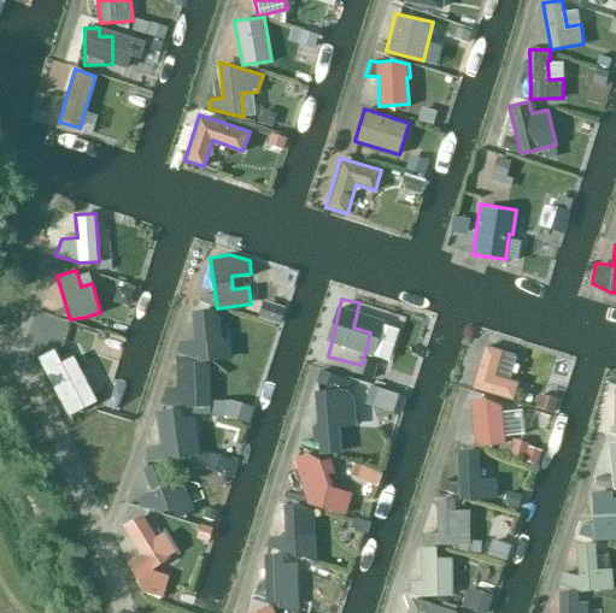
[(192,310),(194,337),(180,340),(177,348),(176,353),(198,360),(233,358),(230,339),(222,339),(220,317),(213,307),(192,310)]
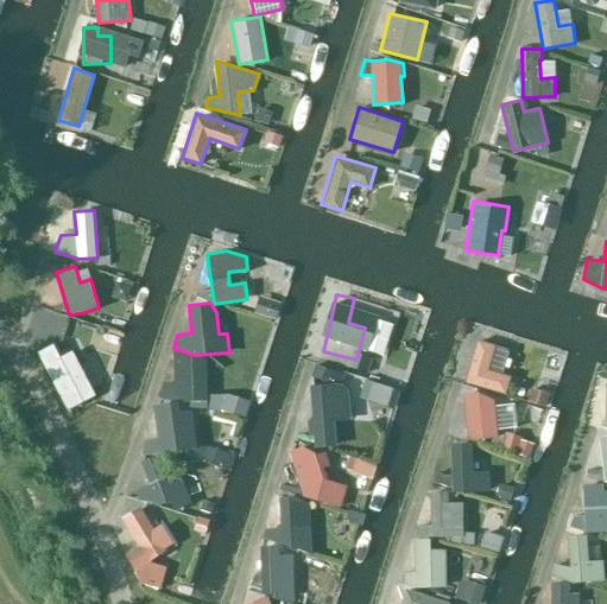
[(54,316),(40,324),(65,362),(77,354),(54,316)]
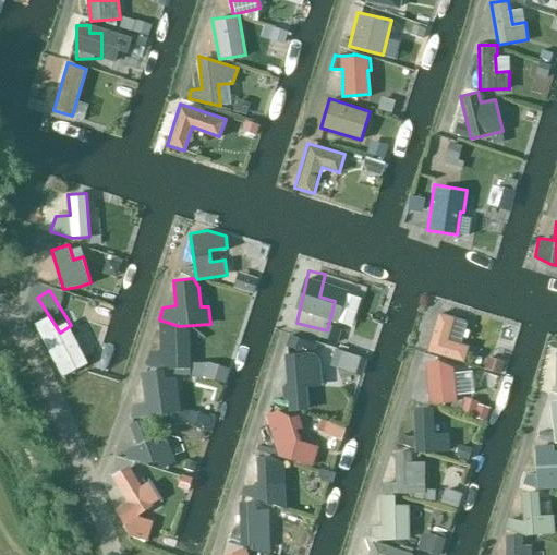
[(455,316),(438,311),(426,350),(464,362),(469,346),(448,339),(455,316)]
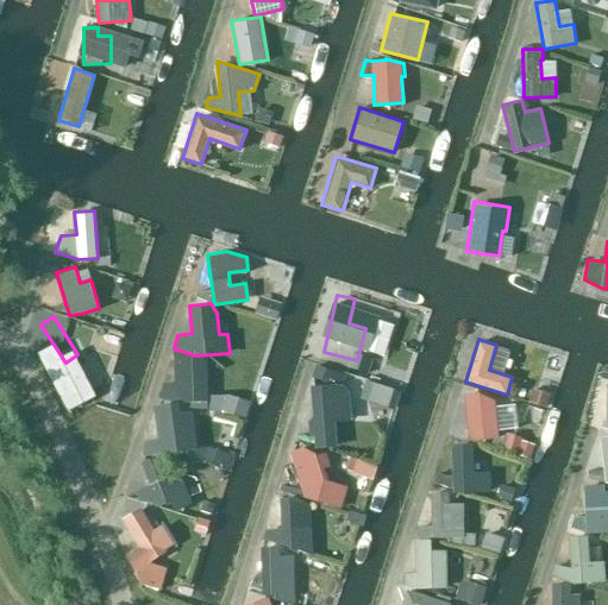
[(177,383),(164,382),(161,397),(173,401),(207,401),(204,363),(199,363),(199,358),(176,351),(177,383)]
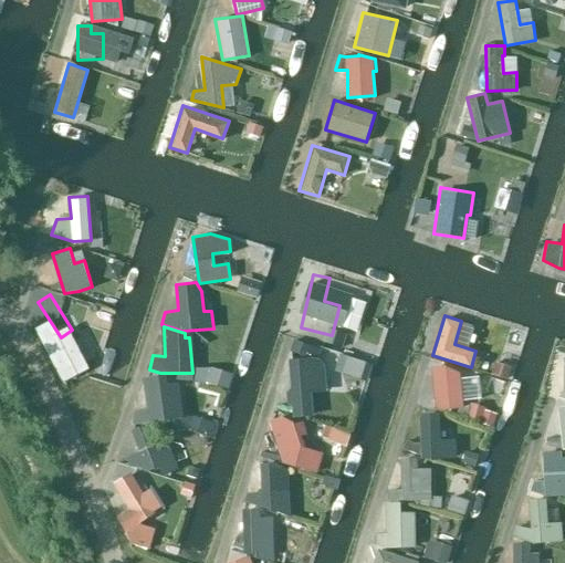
[(309,356),(289,358),(291,386),(286,392),(288,403),(293,406),(293,416),(312,415),(310,392),(326,391),(324,365),(318,358),(309,356)]
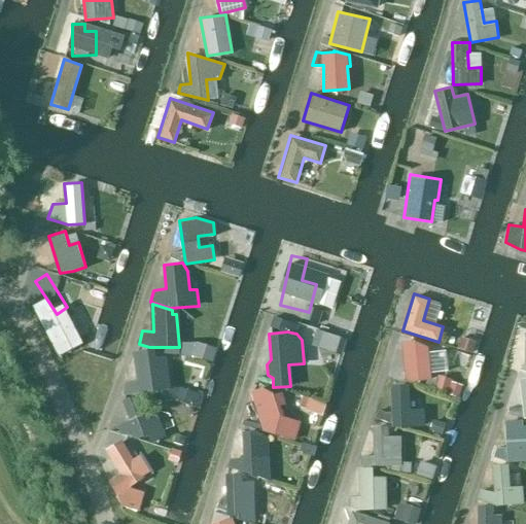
[(415,339),(400,341),(406,382),(431,379),(428,346),(415,339)]
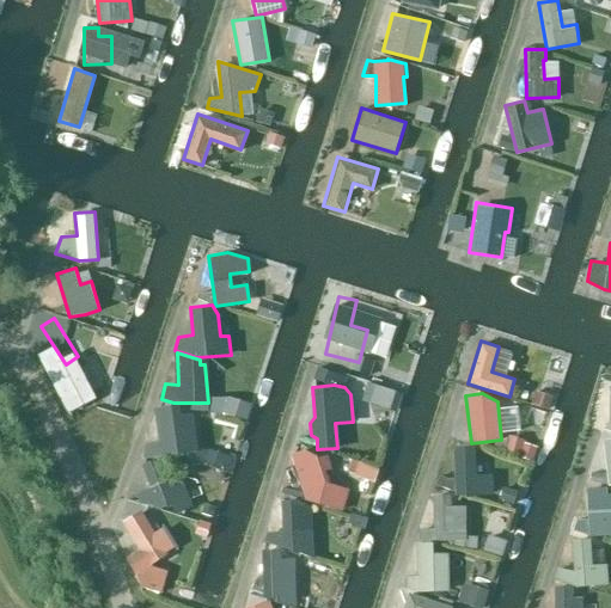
[(145,442),(145,458),(199,450),(193,411),(179,412),(179,403),(154,406),(159,440),(145,442)]
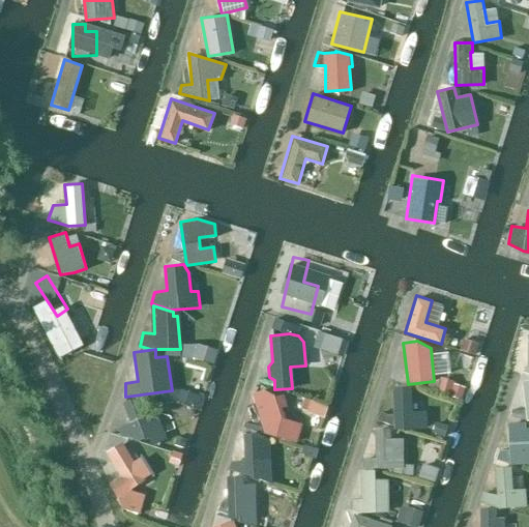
[(412,385),(392,386),(393,429),(428,428),(427,410),(413,410),(412,385)]
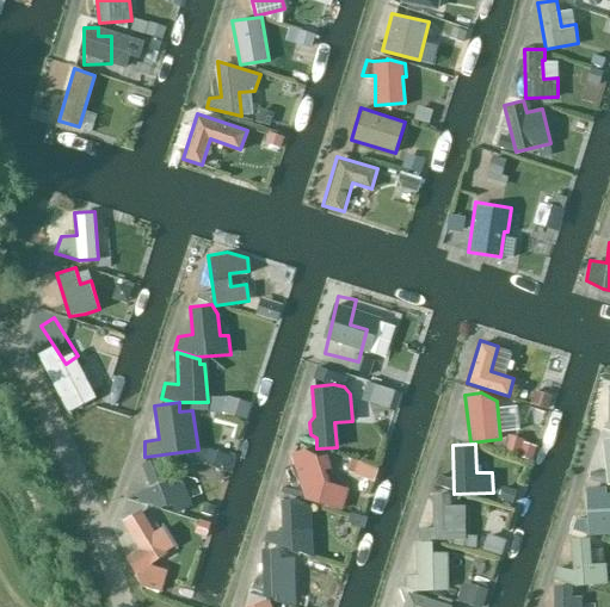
[(316,453),(305,447),(291,452),(305,497),(343,509),(347,488),(328,481),(324,468),(331,466),(327,453),(316,454),(316,453)]
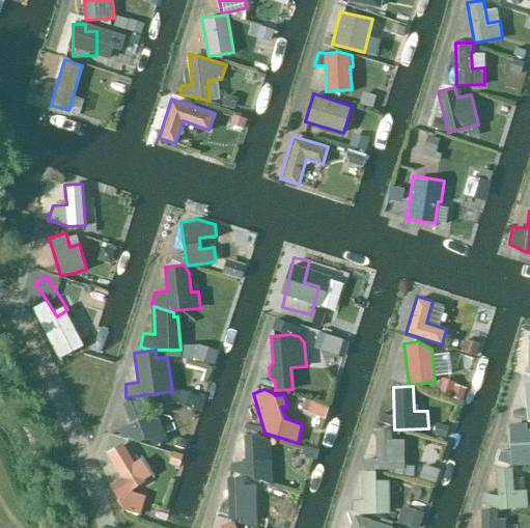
[(137,397),(123,403),(131,423),(118,427),(122,437),(137,439),(138,441),(149,437),(152,445),(167,440),(158,413),(144,418),(137,397)]
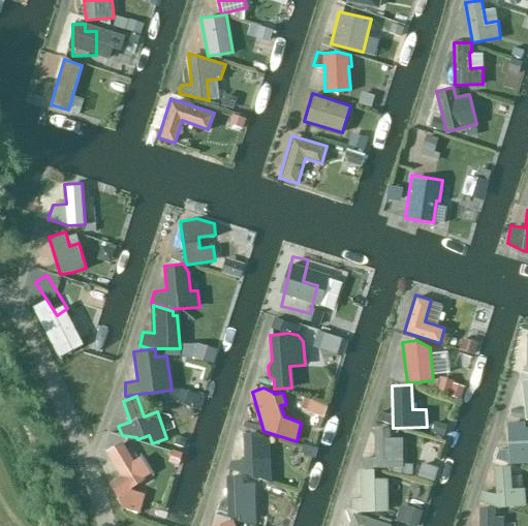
[(524,421),(506,422),(507,449),(497,449),(494,458),(509,463),(527,462),(527,426),(525,427),(524,421)]
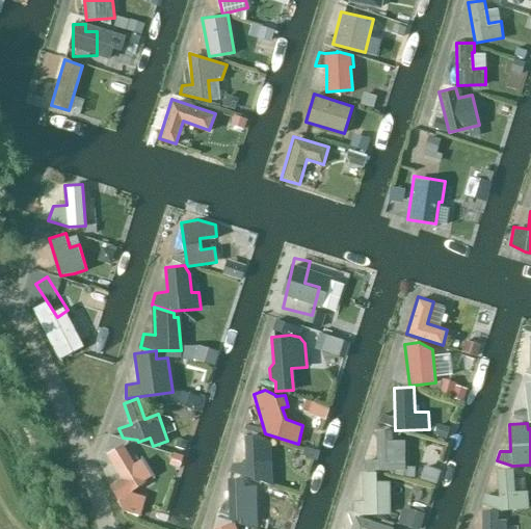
[(392,429),(376,430),(376,458),(364,459),(365,470),(405,469),(404,440),(392,440),(392,429)]
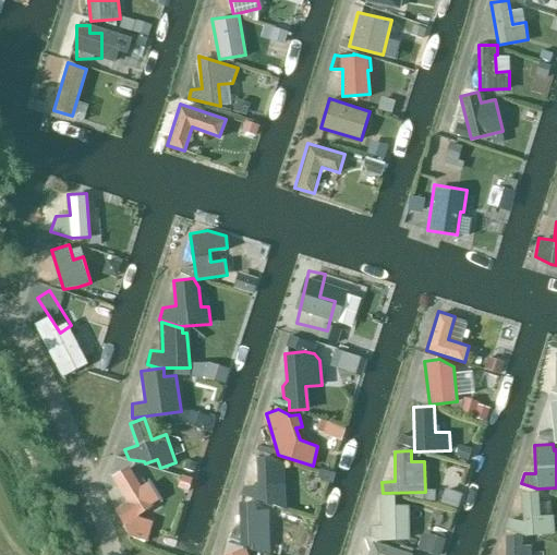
[(271,455),(256,456),(258,484),(244,485),(242,494),(287,508),(285,462),(271,455)]
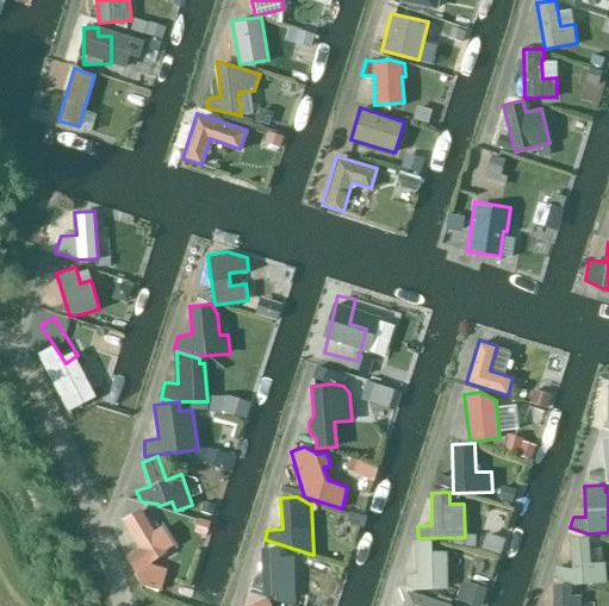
[(154,530),(141,507),(122,519),(140,547),(126,555),(141,583),(161,589),(167,568),(155,564),(153,561),(168,551),(166,549),(174,544),(162,525),(154,530)]
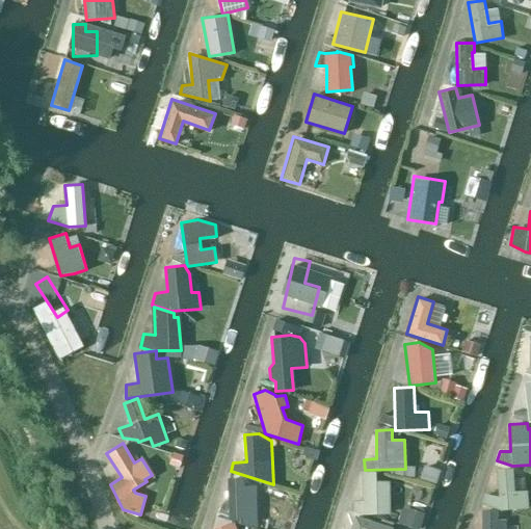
[(514,491),(513,468),(497,469),(499,496),(483,493),(481,500),(480,503),(500,509),(528,508),(528,490),(514,491)]
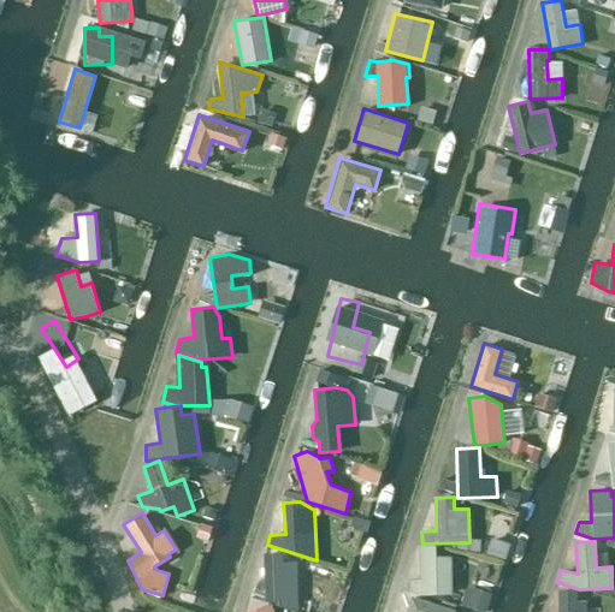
[(436,545),(419,546),(420,578),(409,580),(409,592),(421,594),(453,593),(451,556),(436,556),(436,545)]
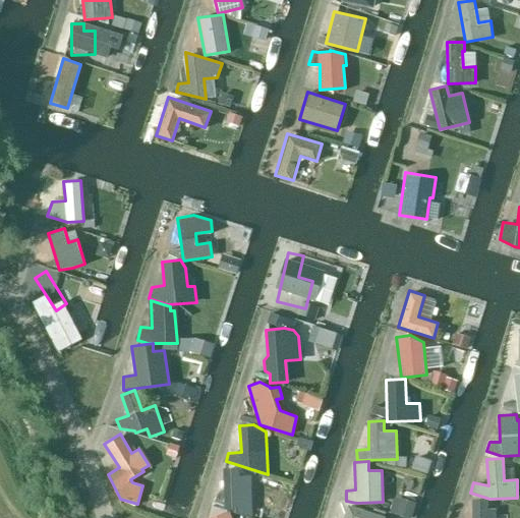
[(238,467),(223,468),(225,508),(240,508),(239,484),(243,484),(243,475),(238,475),(238,467)]
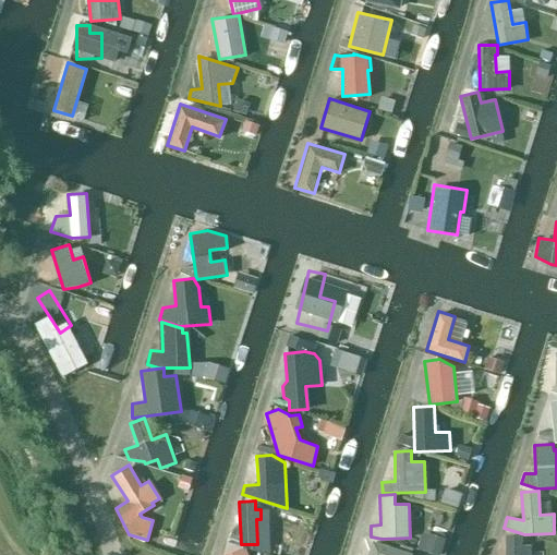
[(522,534),(505,534),(505,554),(531,554),(531,545),(522,545),(522,534)]
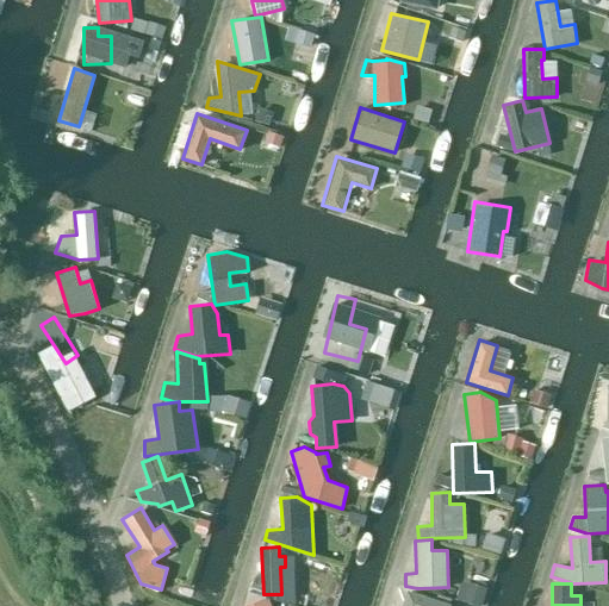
[(449,605),(451,604),(406,589),(401,605),(449,605)]
